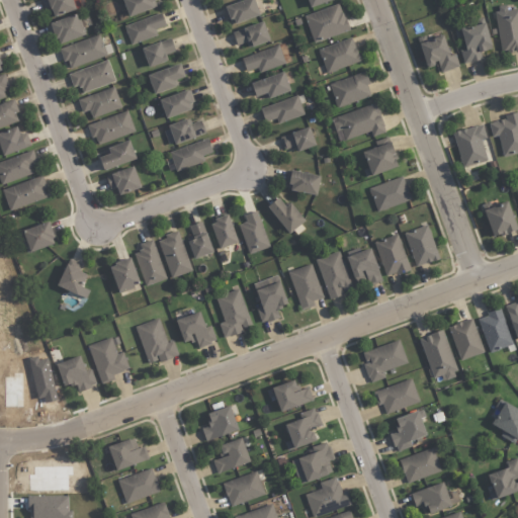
[(54,16),(75,11),(72,0),(40,0),(44,11),(52,9),(54,16)]
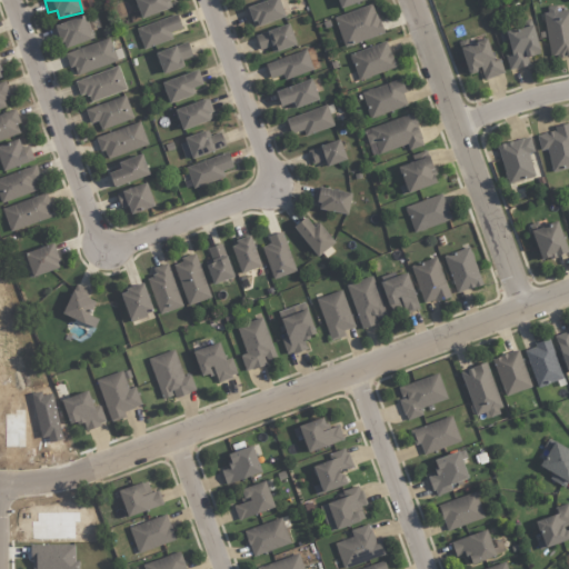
[(133,0),(141,19),(171,8),(168,0),(133,0)]
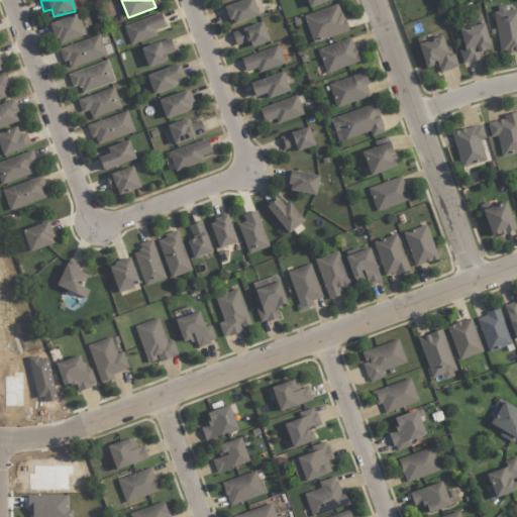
[(244,0),(224,5),(228,24),(259,17),(253,0),(244,0)]
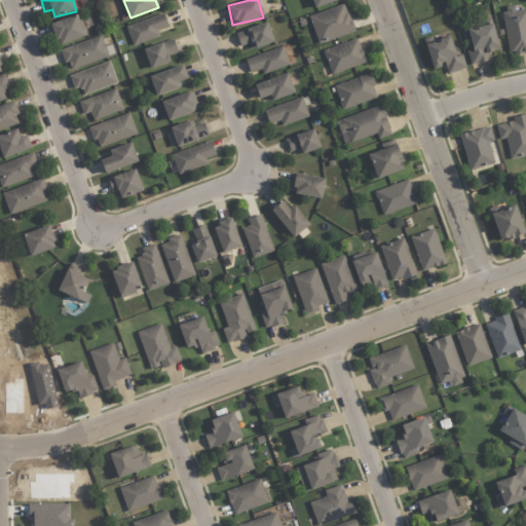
[(336,0),(310,0),(314,8),(336,0)]
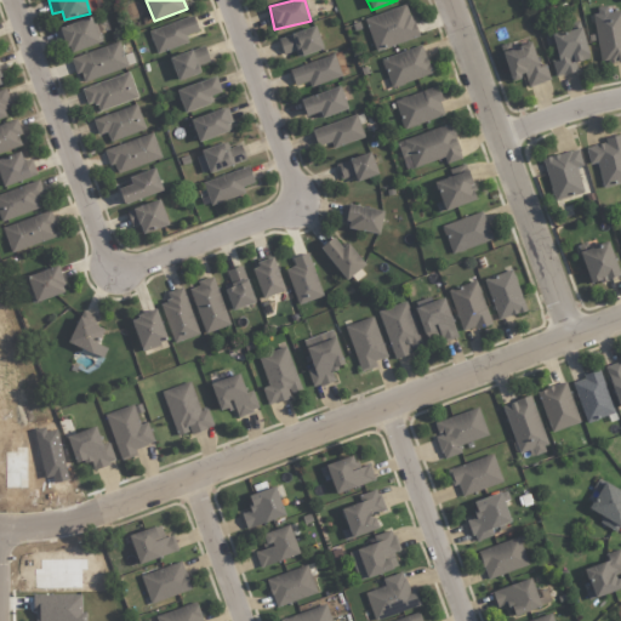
[(419,36),(406,5),(364,20),(376,52),(419,36)]
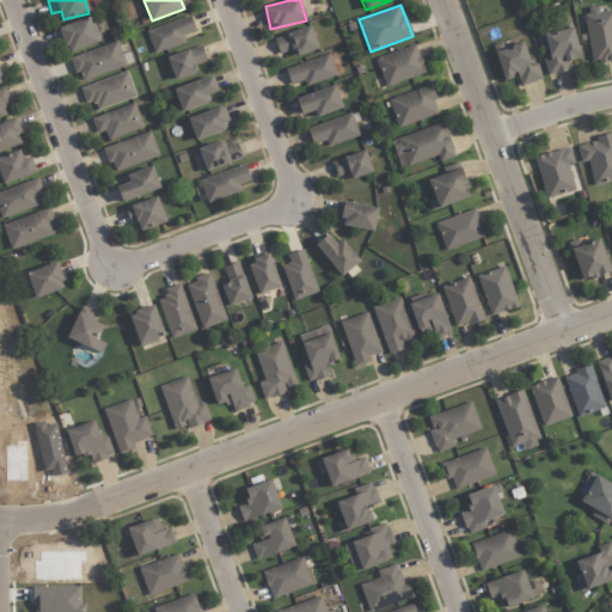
[(592,63),(611,59),(611,11),(599,13),(598,8),(583,11),(592,63)]
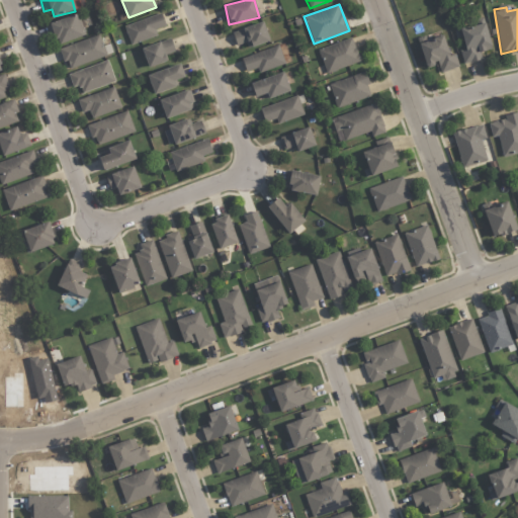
[(51,23),(57,45),(83,36),(76,14),(51,23)]
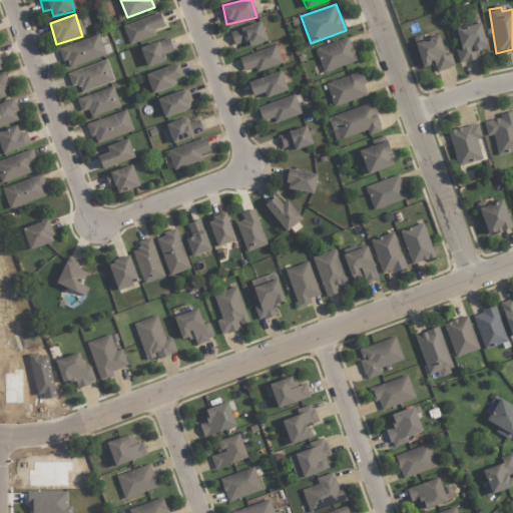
[(123,25),(128,44),(155,36),(153,29),(164,26),(160,14),(123,25)]
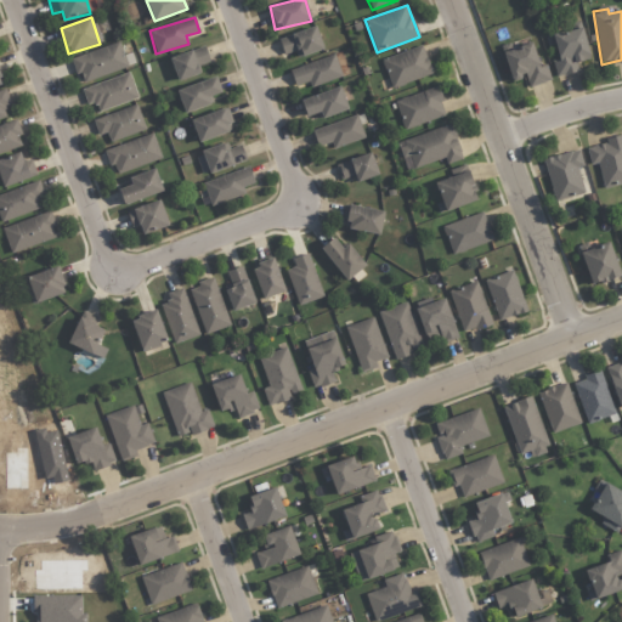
[(589,57),(581,24),(552,33),(559,60),(553,61),(557,78),(580,72),(576,61),(589,57)]
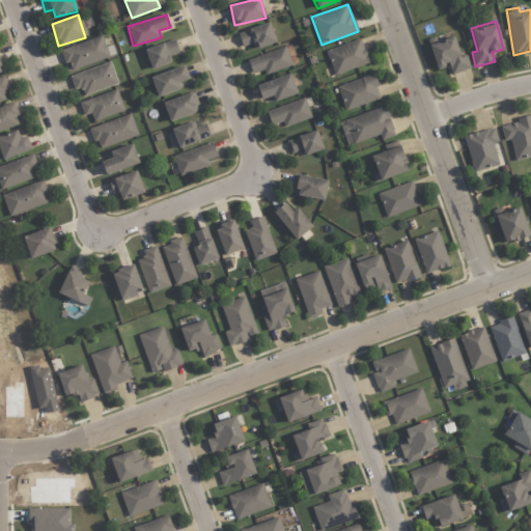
[(254,49),(275,44),(271,24),(238,32),(242,47),(253,44),(254,49)]
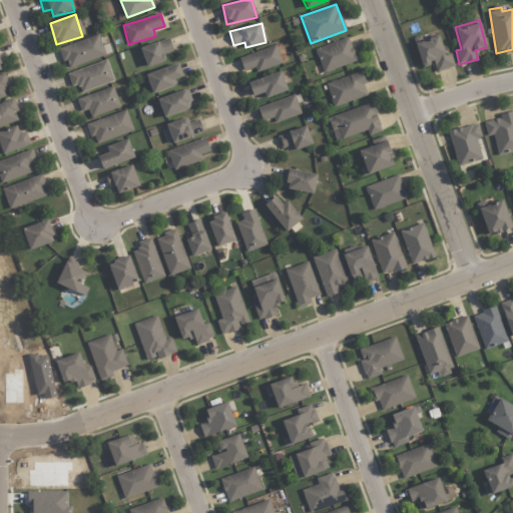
[(59,47),(66,68),(105,56),(99,35),(59,47)]
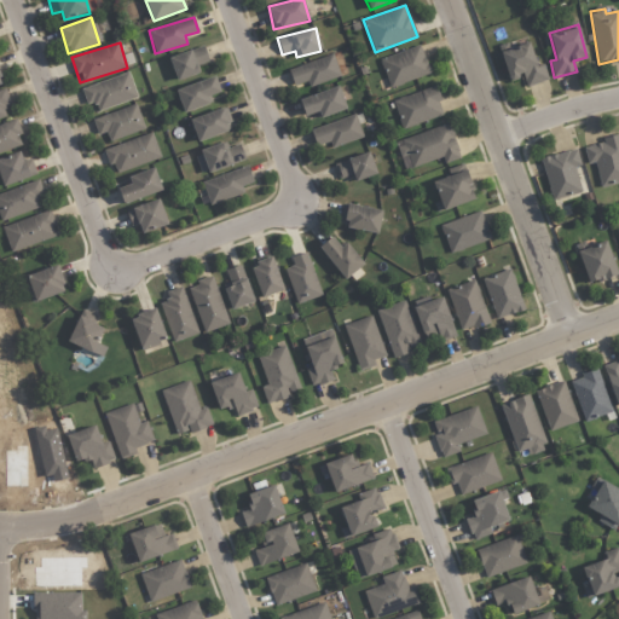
[(537,67),(530,42),(509,48),(508,44),(498,46),(509,80),(524,76),(526,87),(548,81),(544,65),(537,67)]
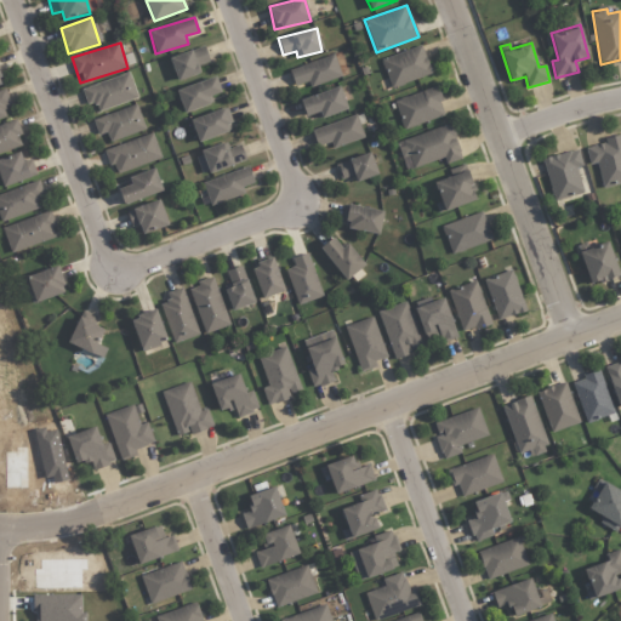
[(431,77),(423,47),(382,57),(389,86),(431,77)]
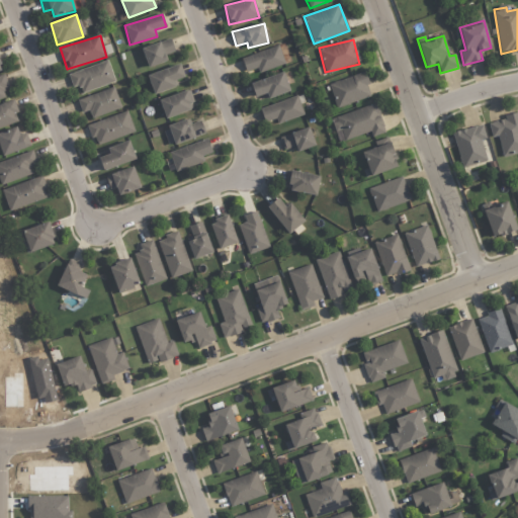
[(167,63),(165,54),(174,52),(171,40),(143,47),(147,67),(167,63)]
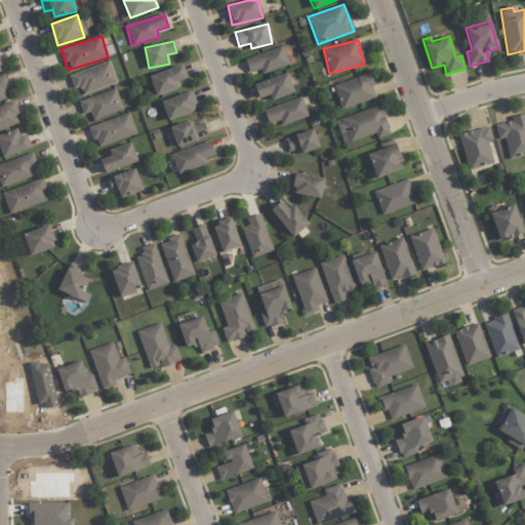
[(244,58),(249,73),(260,69),(263,74),(289,65),(283,46),(244,58)]
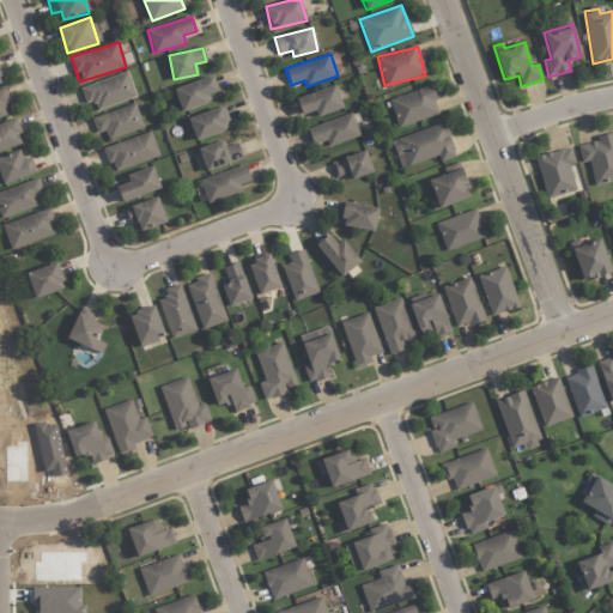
[(93,102),(97,110),(135,97),(128,72),(80,87),(86,104),(93,102)]
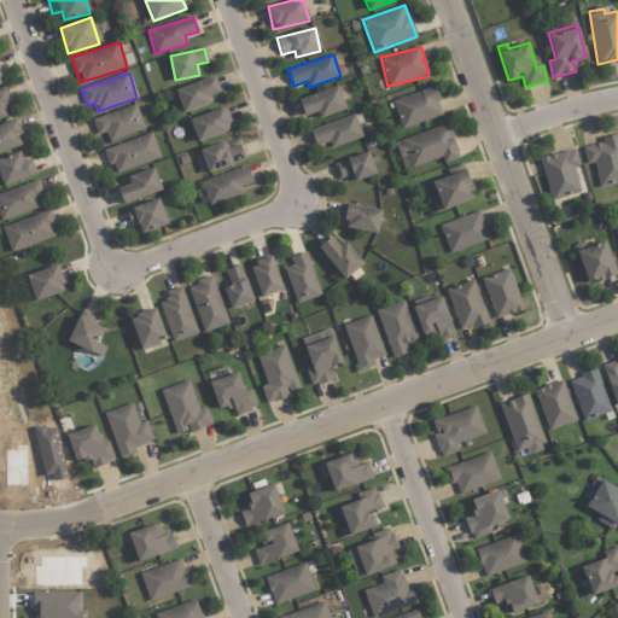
[(184,112),(209,104),(207,97),(220,93),(215,76),(175,89),(184,112)]
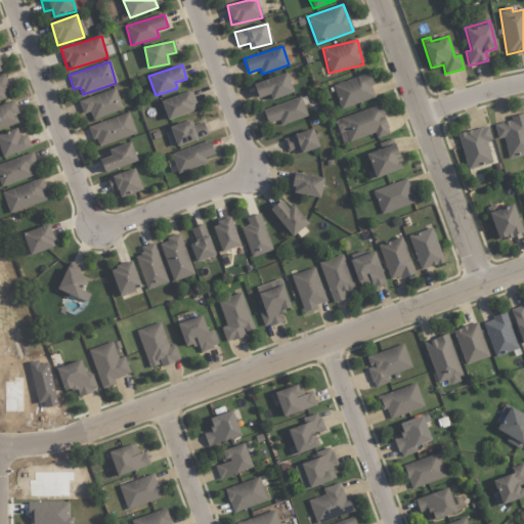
[(341,110),(377,96),(367,73),(332,86),(341,110)]
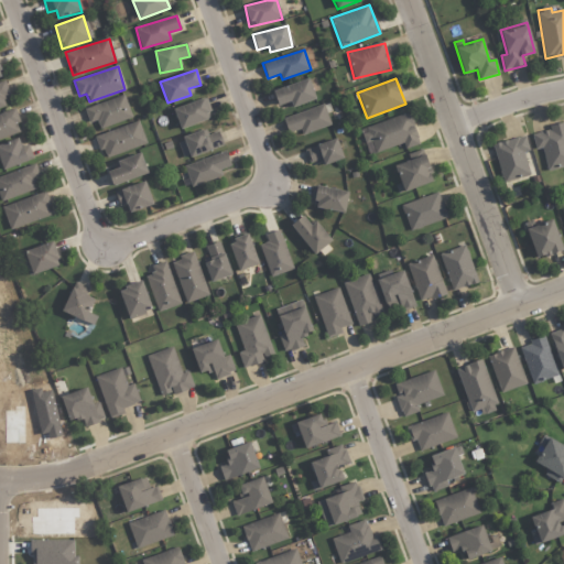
[(291,101),(293,107),(315,99),(308,79),(272,90),(278,106),(291,101)]
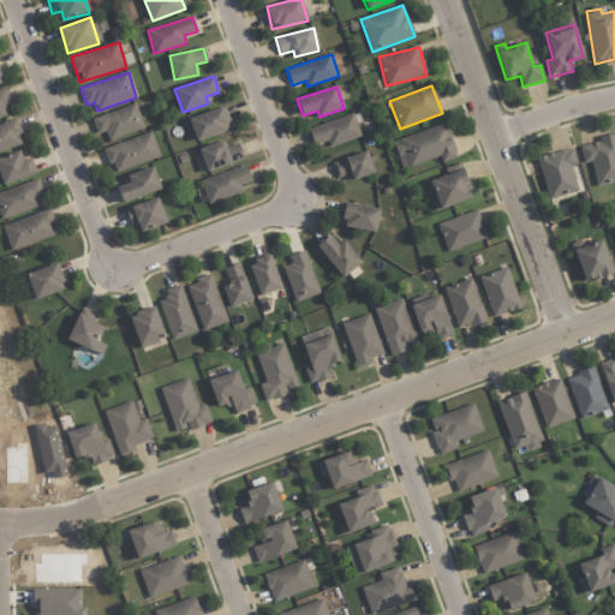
[(0,118),(6,117),(4,106),(11,103),(6,89),(0,90),(0,118)]
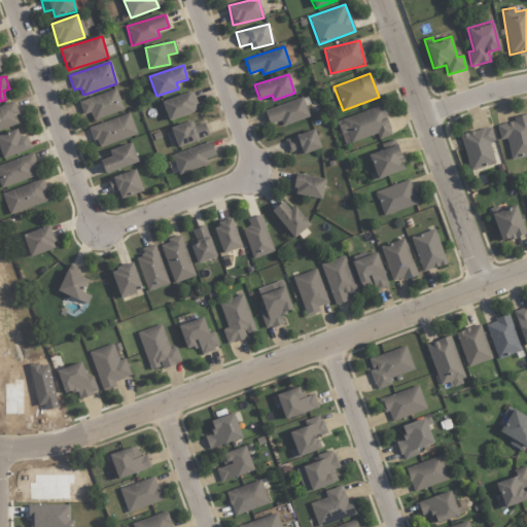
[(91,112),(93,120),(124,110),(116,89),(79,102),(83,115),(91,112)]
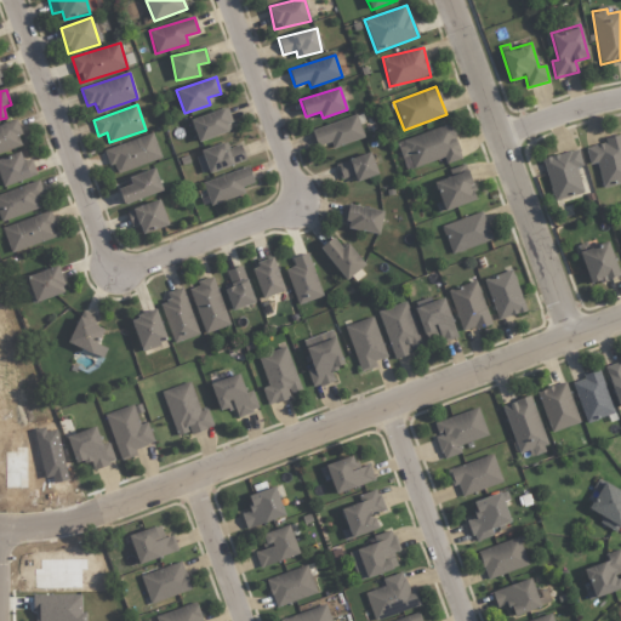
[(191,119),(199,142),(231,131),(223,108),(191,119)]
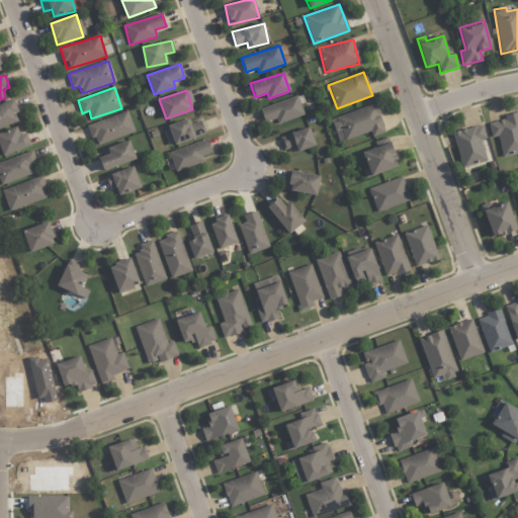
[(260,109),(264,122),(275,119),(277,124),(304,114),(296,96),(260,109)]
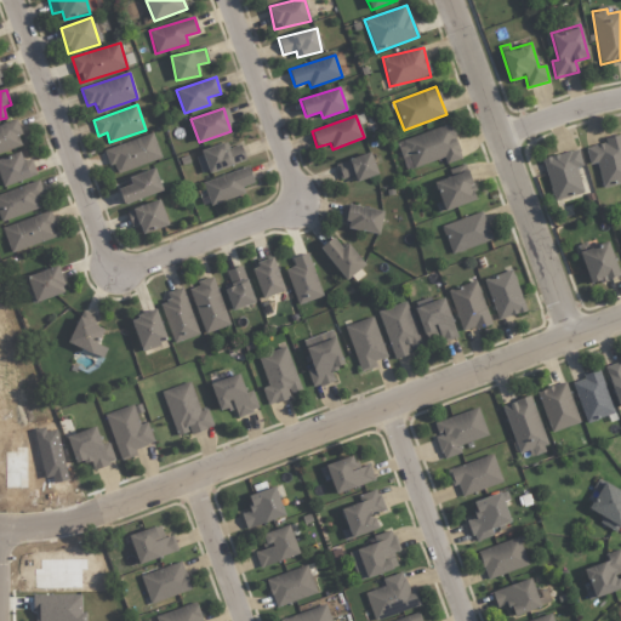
[(0,153),(21,146),(17,136),(22,135),(17,119),(0,125),(0,153)]
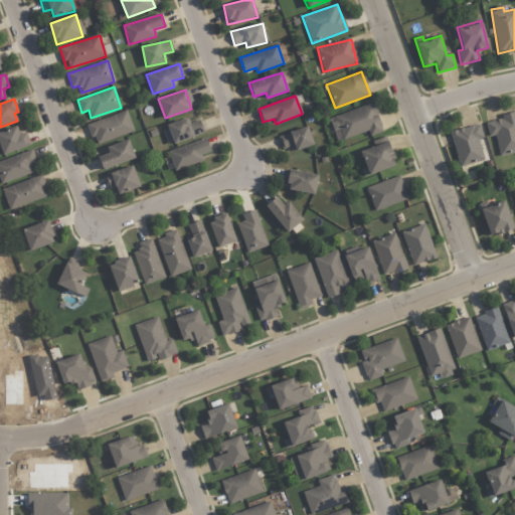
[(368,131),(370,136),(383,132),(373,103),(330,118),(338,141),(368,131)]
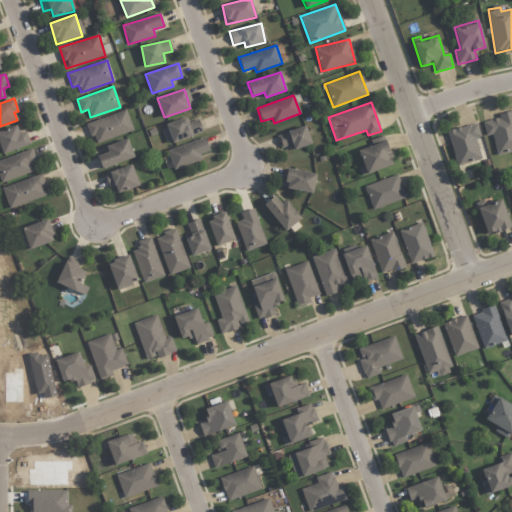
[(87,123),(94,144),(133,131),(126,110),(87,123)]
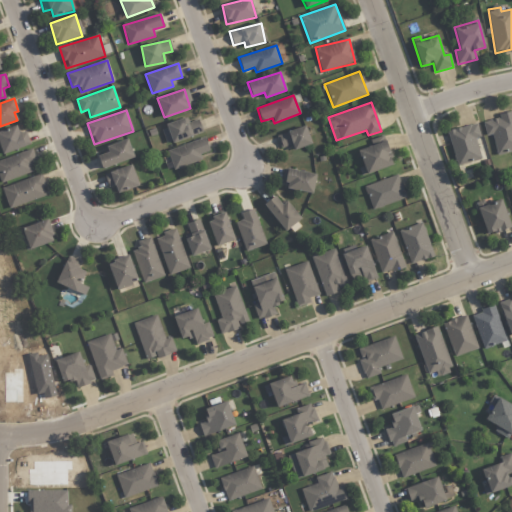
[(492,134),(497,155),(511,151),(511,113),(482,121),(486,136),(492,134)]
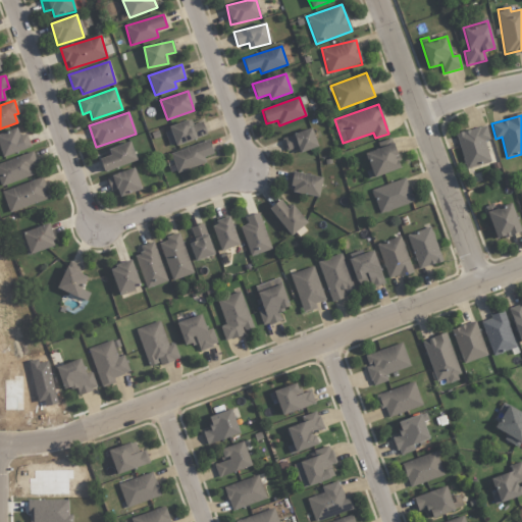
[(207,135),(202,121),(189,126),(187,121),(163,129),(169,148),(207,135)]
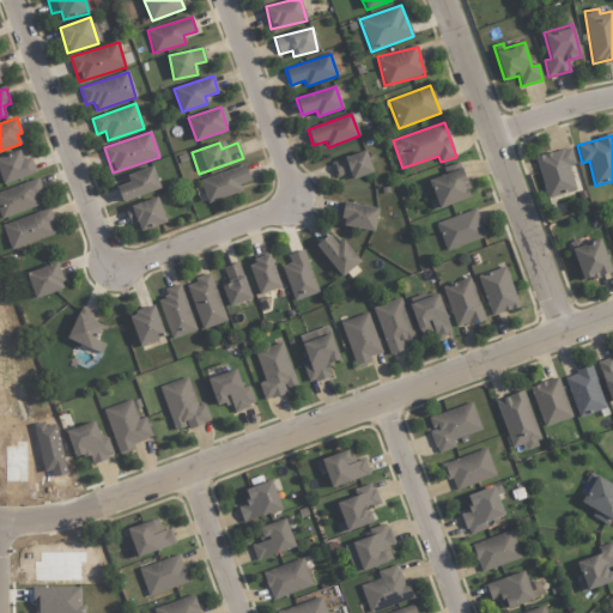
[(576,164),(570,147),(535,158),(547,199),(576,190),(569,167),(576,164)]
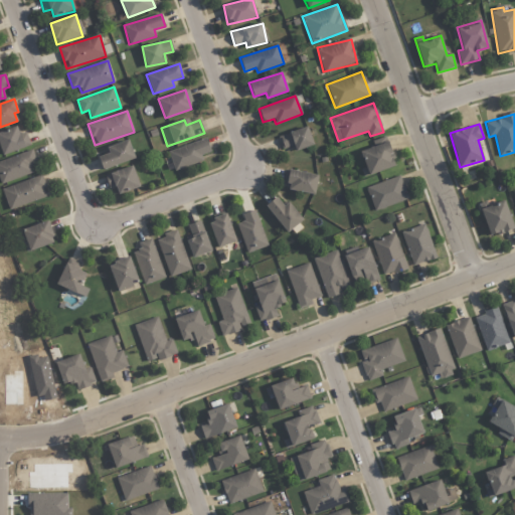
[(31,146),(26,132),(20,134),(17,127),(0,132),(0,148),(2,155),(31,146)]
